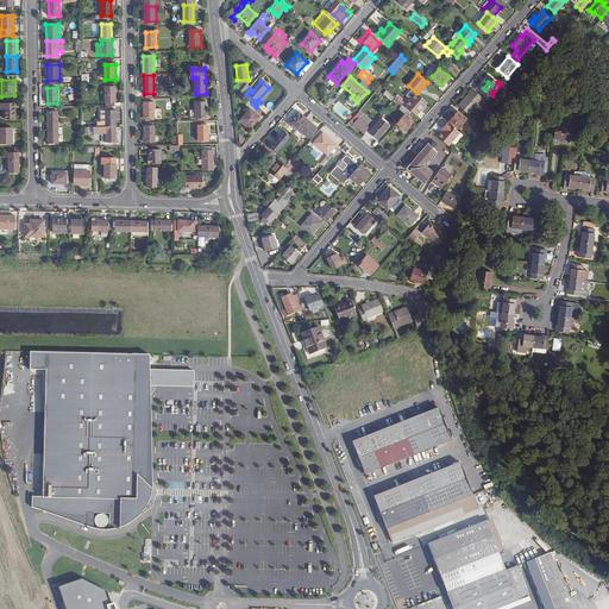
[(115,104),(115,87),(105,88),(105,104),(115,104)]
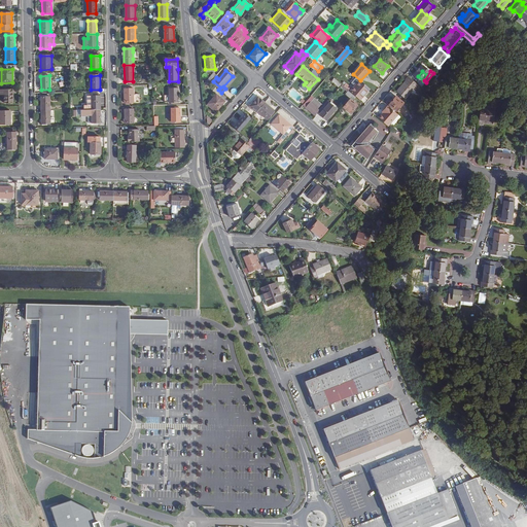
[(237,79),(233,76),(223,86),(225,89),(221,93),(223,95),(237,79)]
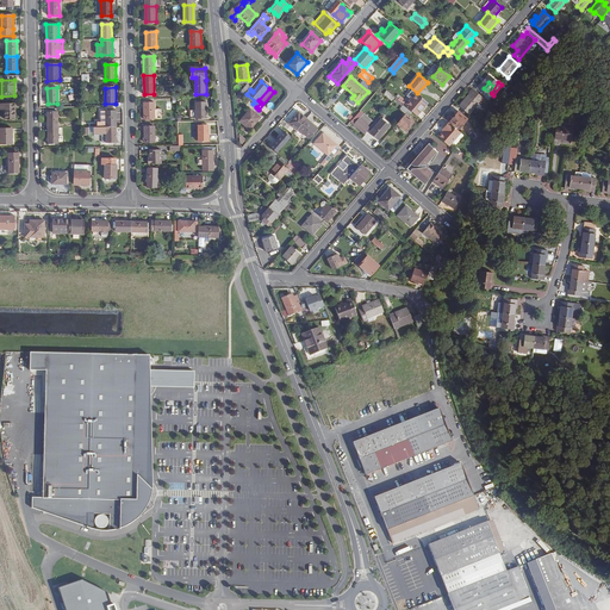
[(479,103),(481,104),(485,100),(474,89),(459,107),(468,114),(479,103)]
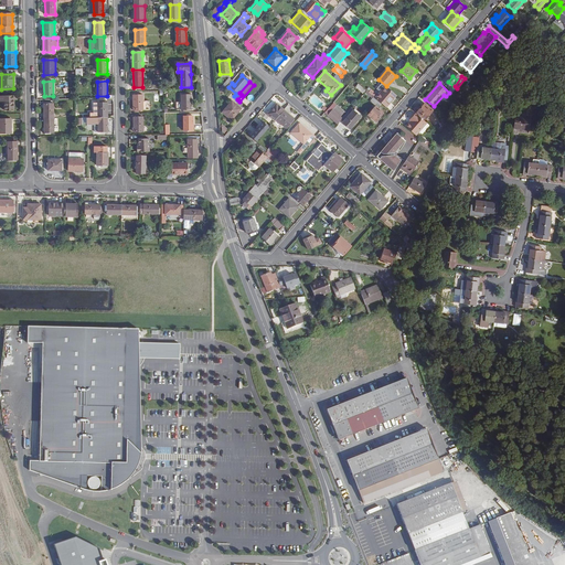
[(355,87),(363,94),(366,91),(359,84),(355,87)]
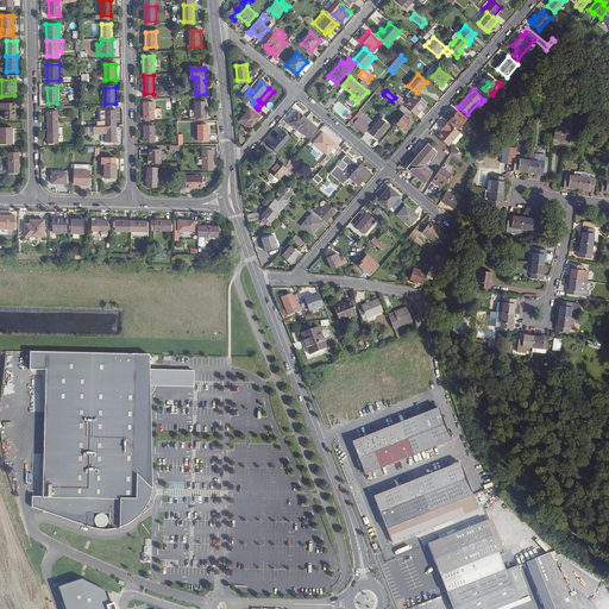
[(416,115),(427,102),(416,94),(408,104),(401,96),(397,100),(406,106),(416,115)]
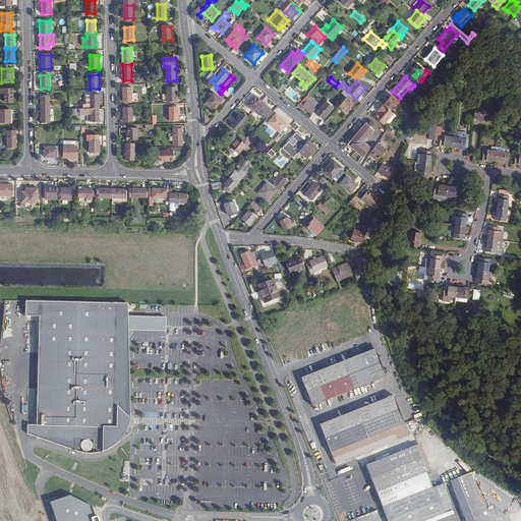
[(12,103),(12,89),(0,88),(0,94),(3,95),(3,103),(12,103)]
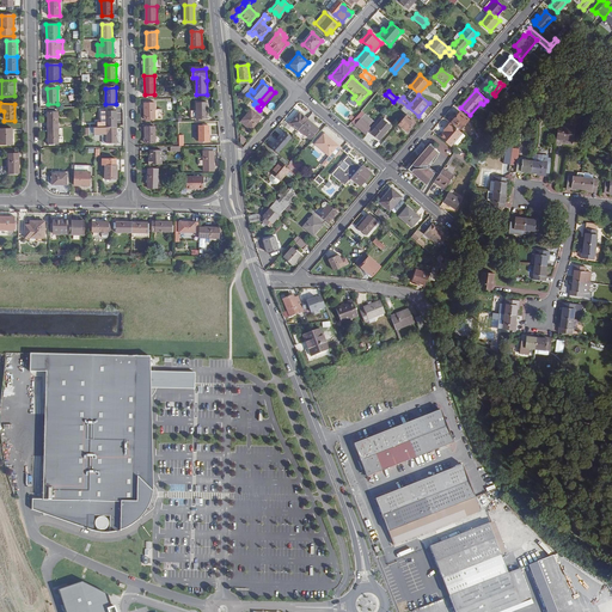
[(207,120),(207,112),(207,103),(196,103),(196,111),(190,111),(191,120),(196,120),(207,120)]
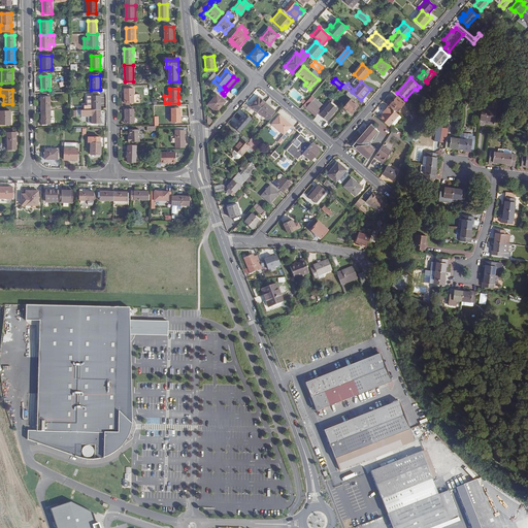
[(133,94),(133,90),(124,90),(124,103),(125,103),(125,104),(134,104),(133,102),(139,102),(139,94),(133,94)]
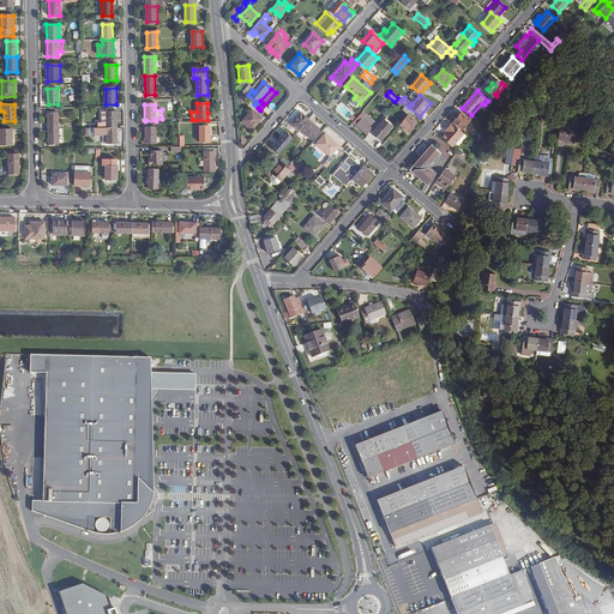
[(97,128),(107,128),(116,128),(116,113),(116,110),(109,110),(109,113),(106,113),(101,113),(101,124),(98,124),(98,126),(97,126),(97,128)]
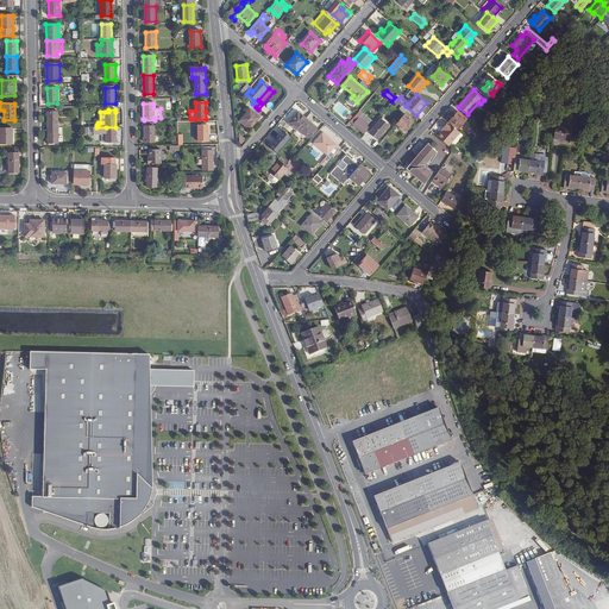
[(261,119),(251,111),(240,121),(250,130),(261,119)]
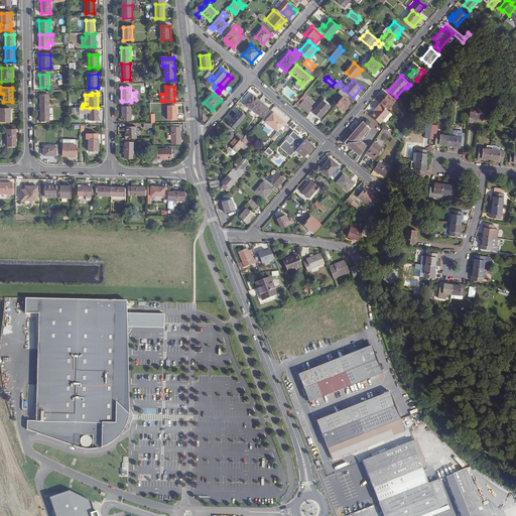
[(49,109),(49,95),(40,95),(40,109),(49,109)]
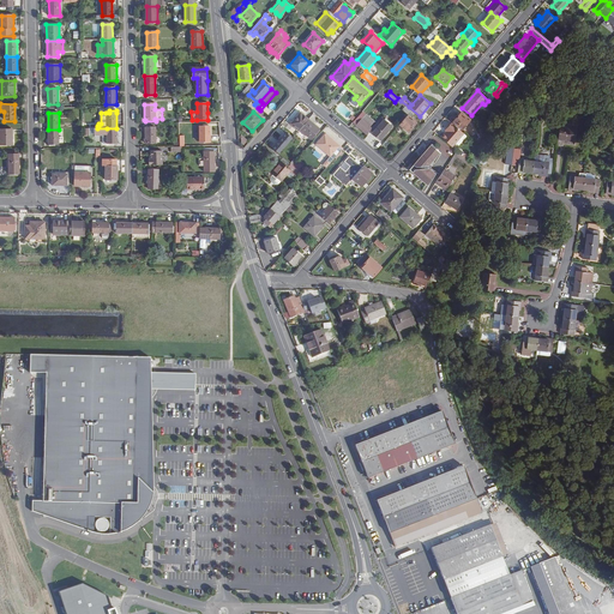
[(462,130),(470,120),(461,113),(452,122),(462,130)]
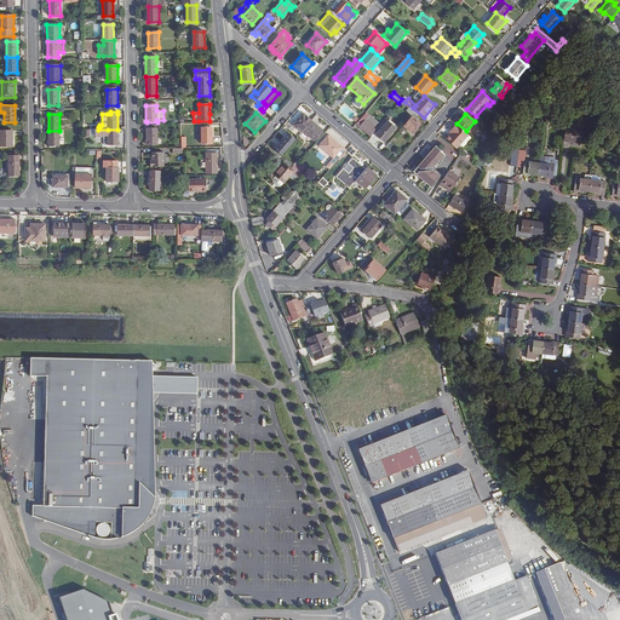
[(302,132),(303,132),(311,121),(304,115),(294,125),(302,132)]
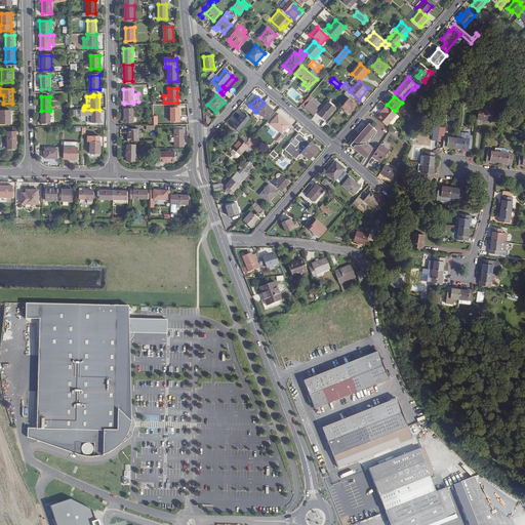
[(310,103),(317,110),(321,105),(314,97),(310,103)]
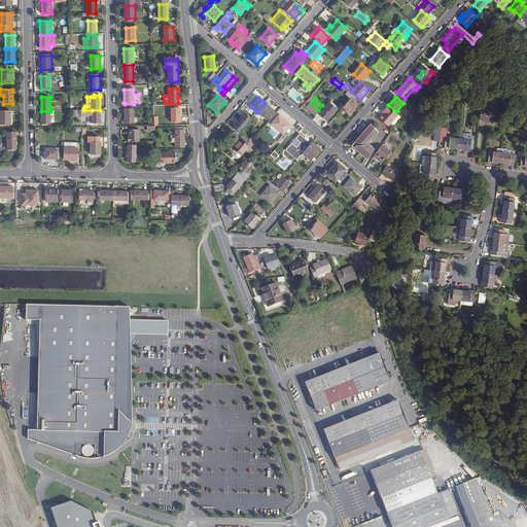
[(353,101),(350,99),(343,107),(350,114),(358,106),(353,101)]
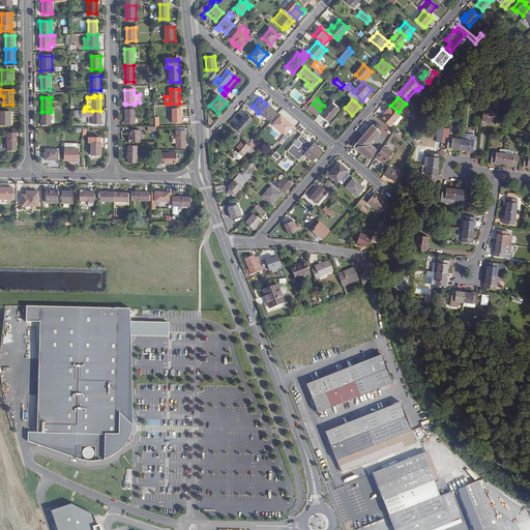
[(313,104),(310,101),(304,107),(317,117),(321,112),(320,111),(313,104)]
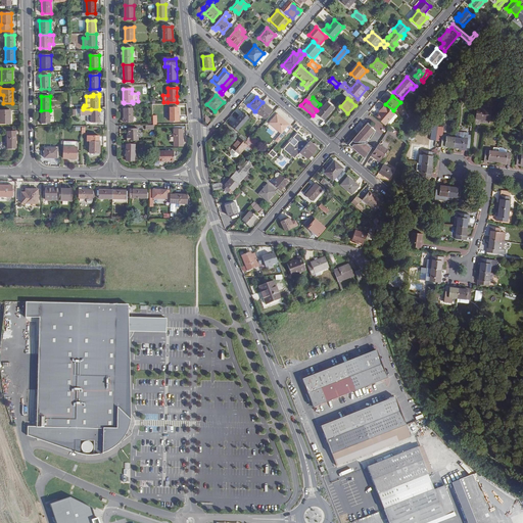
[(325,120),(331,112),(334,108),(325,100),(322,104),(317,110),(316,111),(318,112),(325,120)]
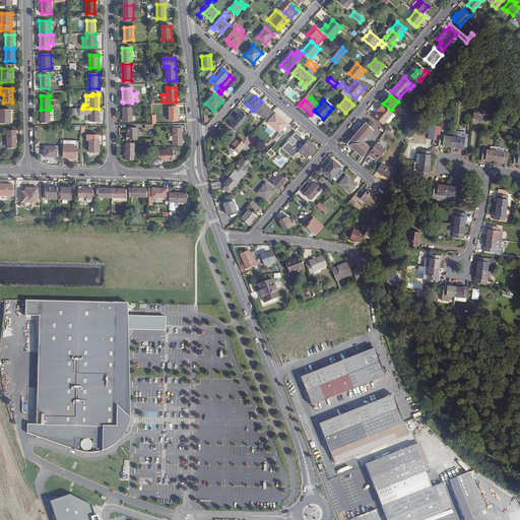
[(262,119),(270,110),(261,102),(254,111),(262,119)]
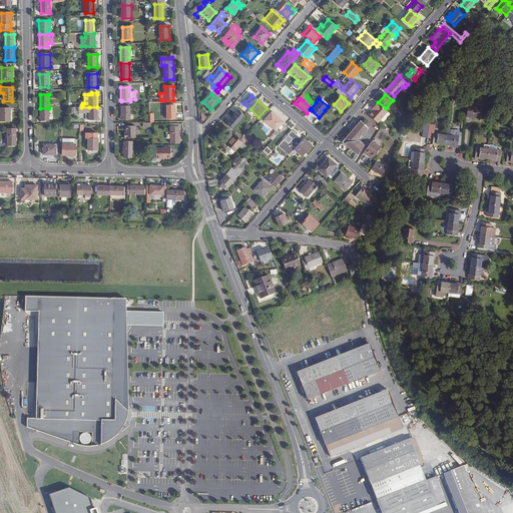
[(369,116),(378,123),(381,119),(388,111),(379,104),(374,110),(369,116)]
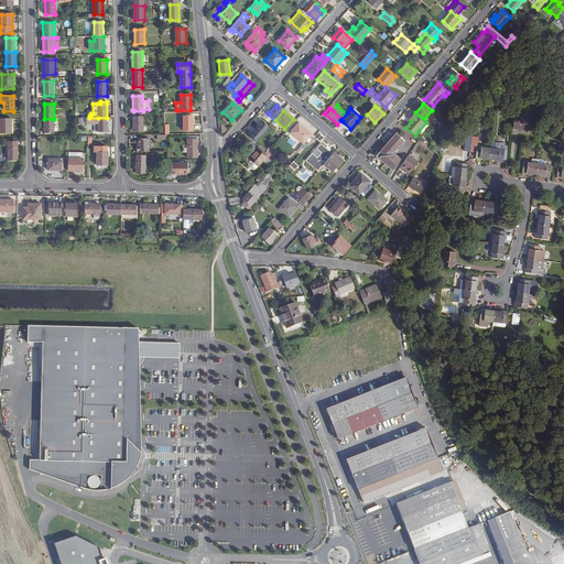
[(193,131),(193,116),(183,116),(183,131),(193,131)]
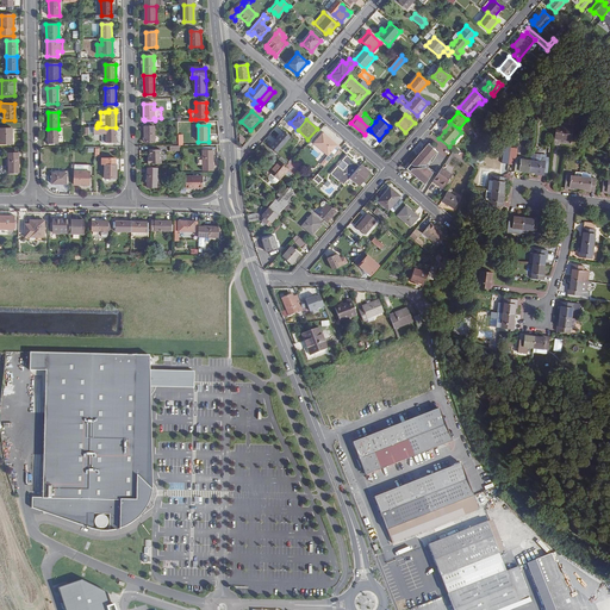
[(155,142),(154,126),(144,126),(144,142),(155,142)]
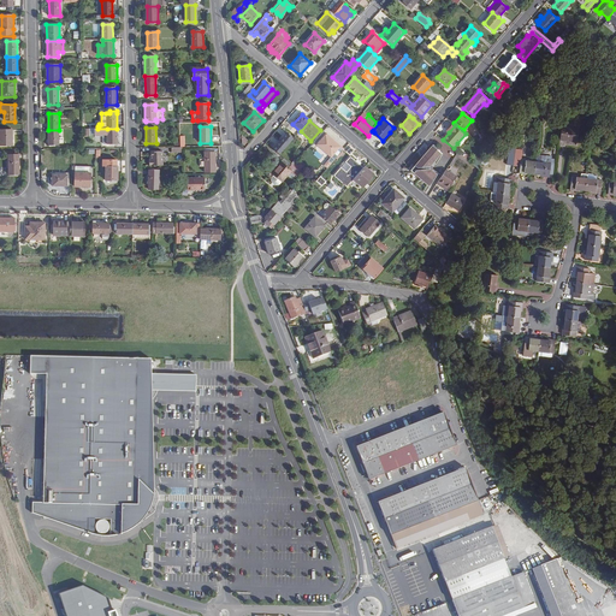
[(558,140),(575,143),(578,130),(561,128),(558,140)]
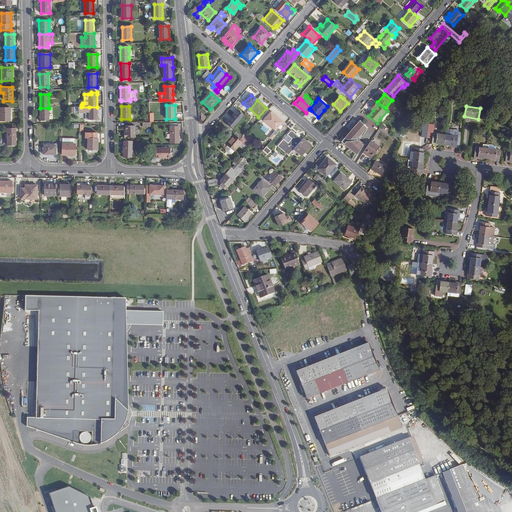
[(0,120),(10,121),(10,108),(0,107),(0,120)]
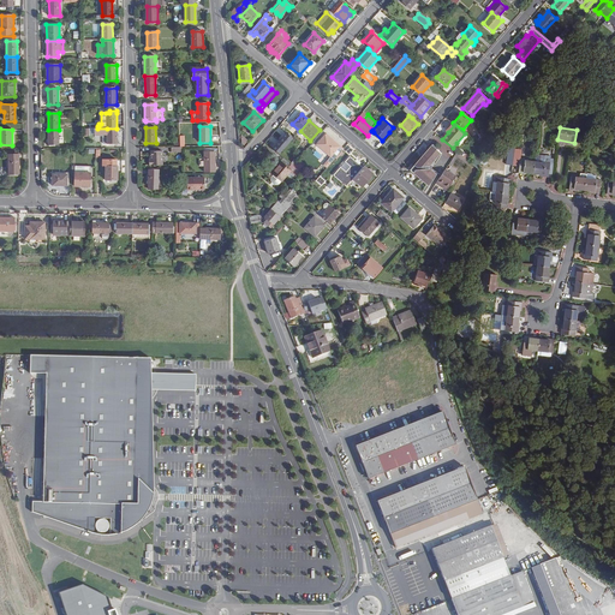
[(107,144),(118,144),(117,129),(97,129),(95,129),(95,136),(107,136),(107,138),(107,144)]
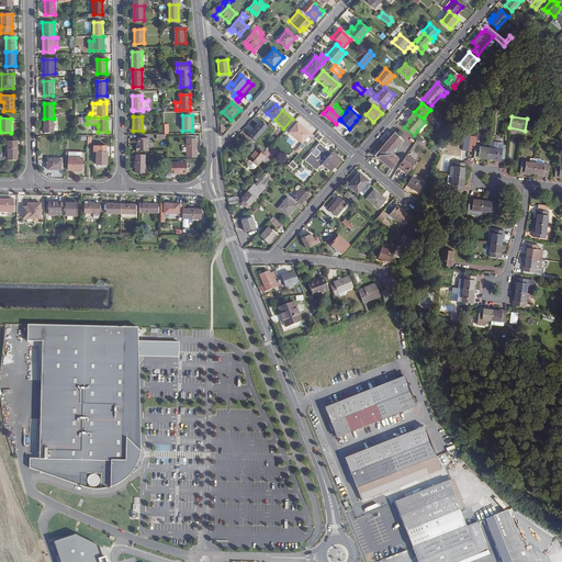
[(44,133),(54,133),(54,131),(54,126),(54,119),(44,119),(44,133)]
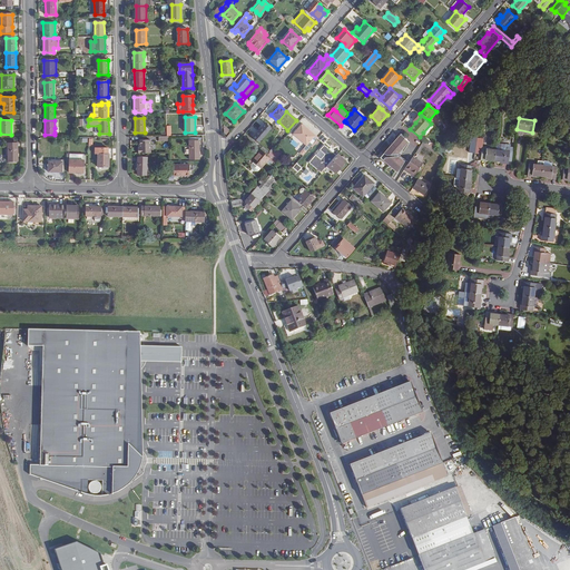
[(261,130),(265,136),(272,128),(266,123),(262,128),(263,128),(261,130)]
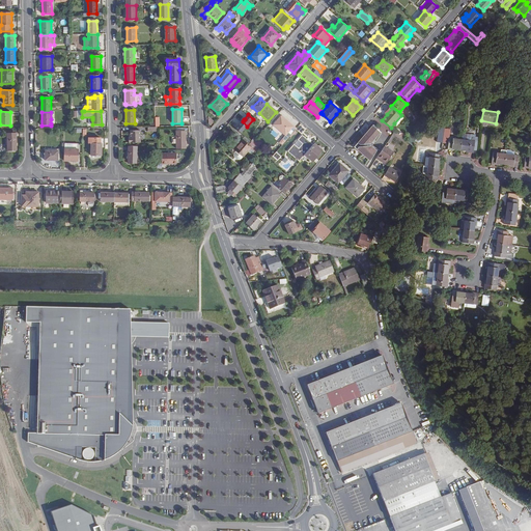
[(404,118),(401,115),(394,123),(397,127),(404,118)]
